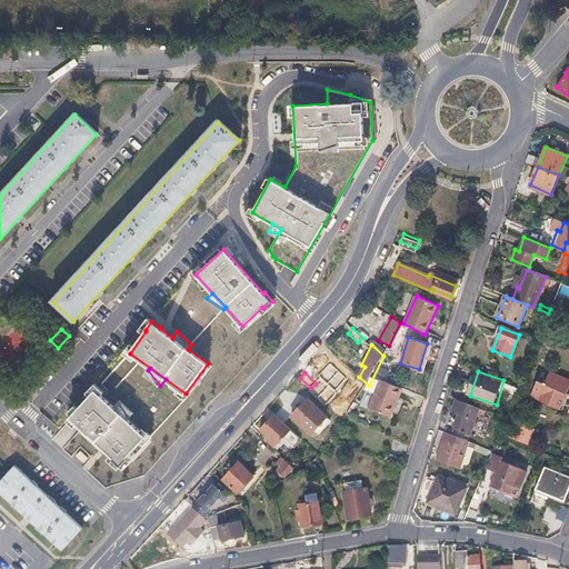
[(528,399),(559,411),(568,387),(568,381),(548,373),(542,386),(535,382),(528,399)]
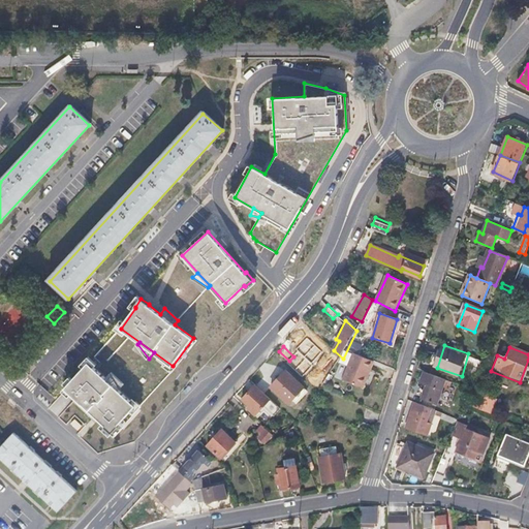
[(375,360),(359,351),(347,377),(364,385),(369,374),(367,373),(370,366),(372,367),(375,360)]
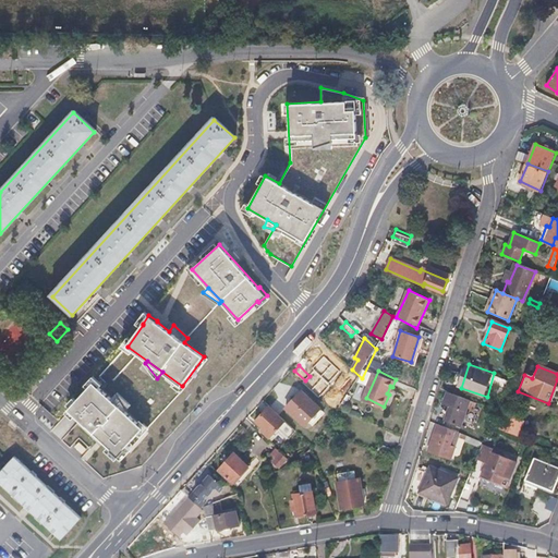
[(112,451),(120,458),(126,450),(126,449),(144,428),(94,384),(70,411),(112,450),(112,451)]
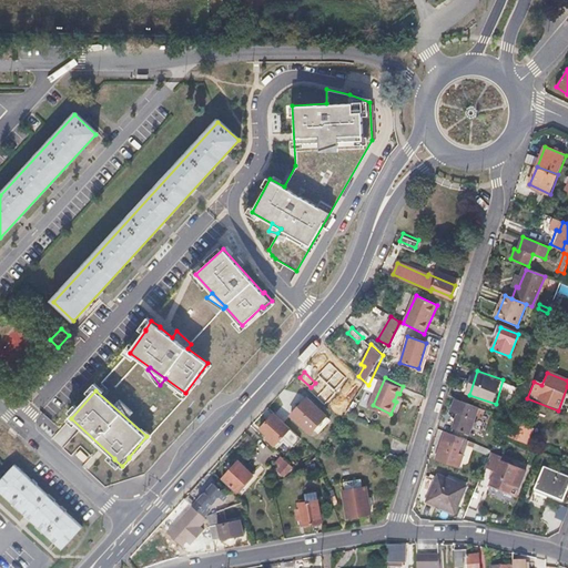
[(314,428),(326,415),(306,397),(291,415),(310,433),(314,428)]
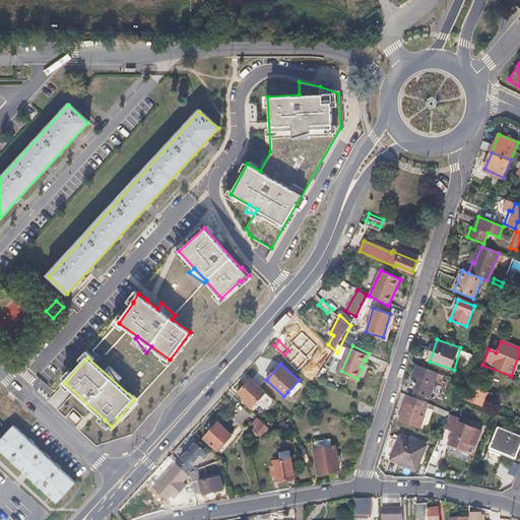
[(439,372),(416,364),(413,375),(421,378),(416,391),(431,396),(439,372)]
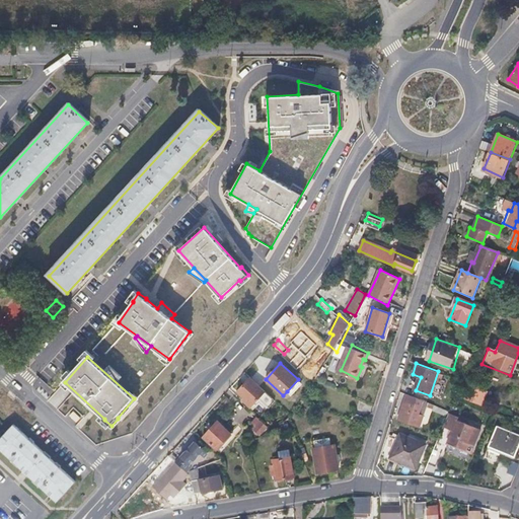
[(109,366),(104,372),(118,383),(119,381),(109,366)]
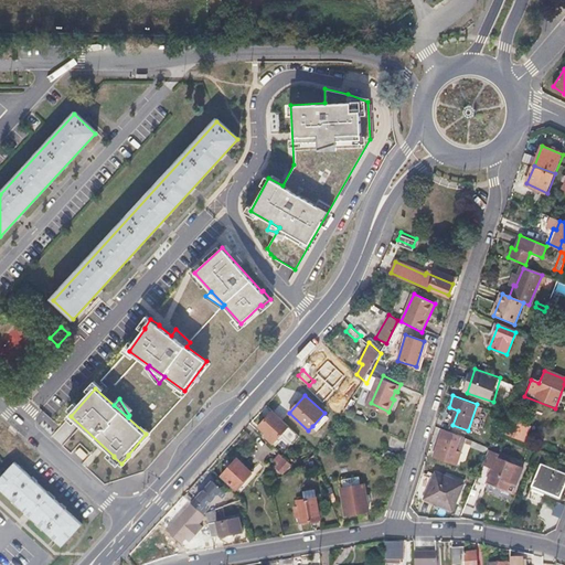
[(510,401),(508,407),(522,414),(524,407),(510,401)]
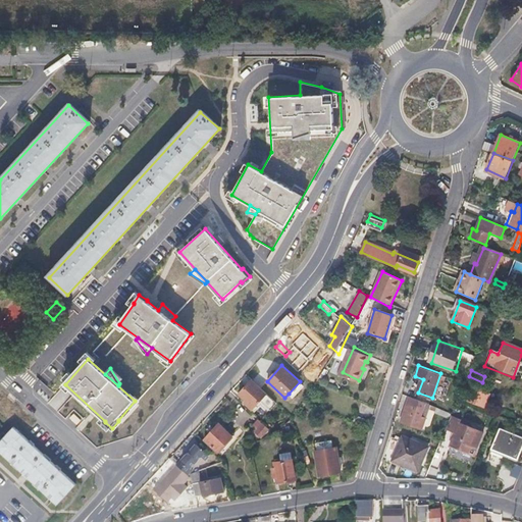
[(303,386),(300,381),(289,394),(293,398),(303,386)]
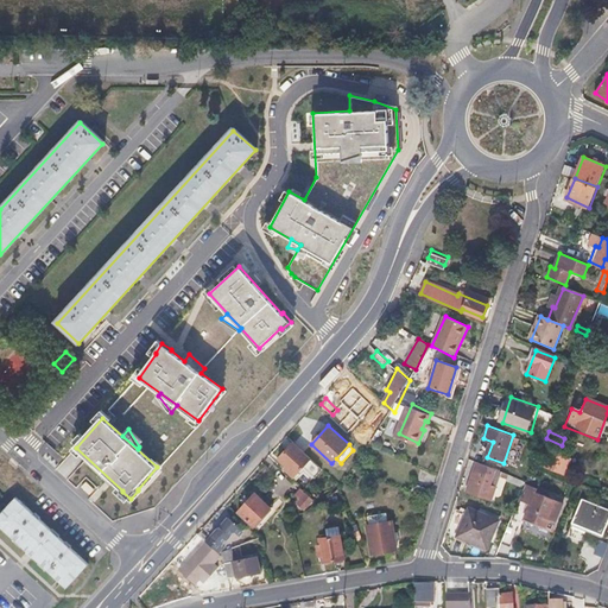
[(279,462),(297,479),(312,461),(296,445),(279,462)]
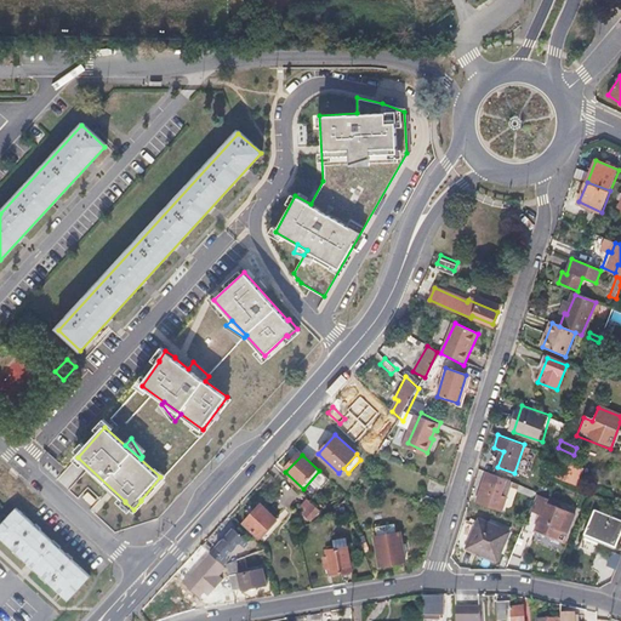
[(558,463),(552,479),(574,489),(577,479),(565,474),(568,468),(558,463)]
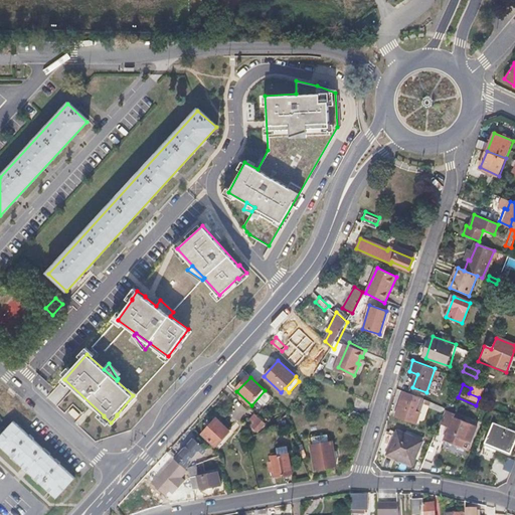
[(430,405),(432,400),(402,390),(397,406),(395,412),(401,414),(421,421),(424,411),(419,410),(421,403),(430,405)]
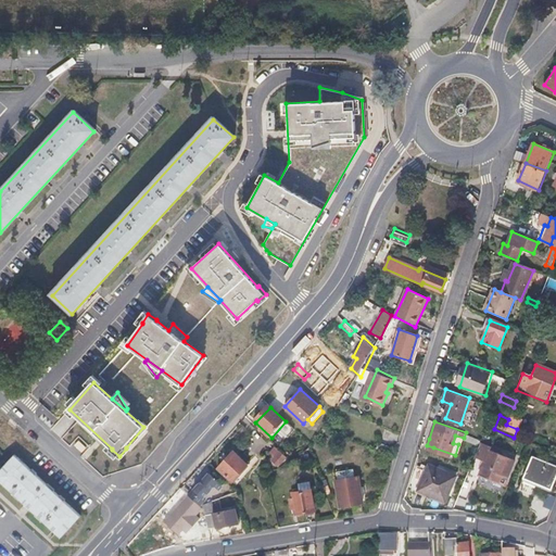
[(79,442),(76,446),(84,453),(87,449),(79,442)]
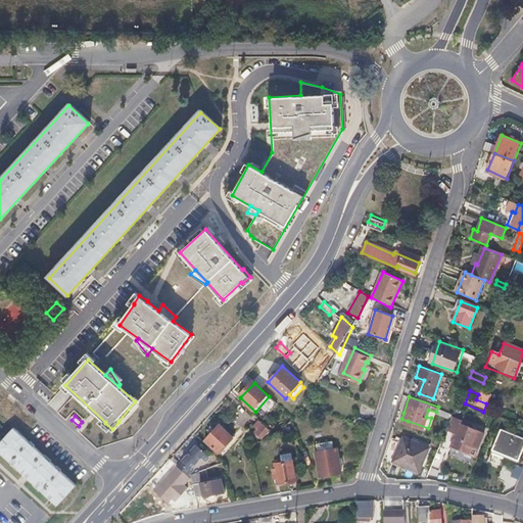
[(449,420),(442,439),(450,442),(447,450),(472,461),(481,438),(457,428),(459,424),(449,420)]
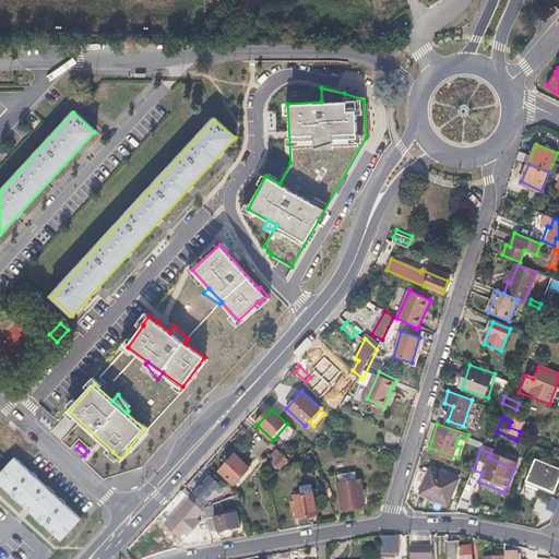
[(219,471),(234,483),(249,467),(236,454),(219,471)]
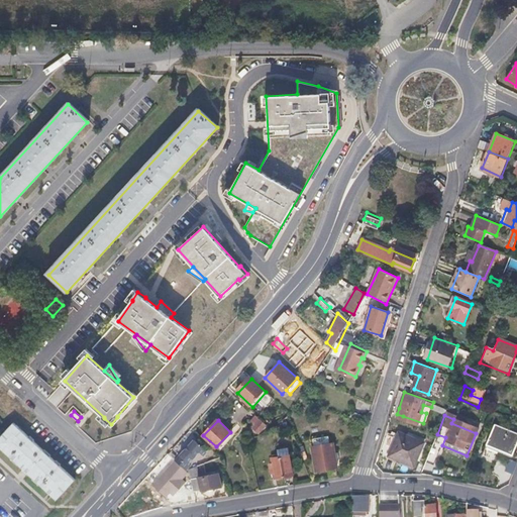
[(254,428),(261,434),(269,426),(263,421),(254,428)]
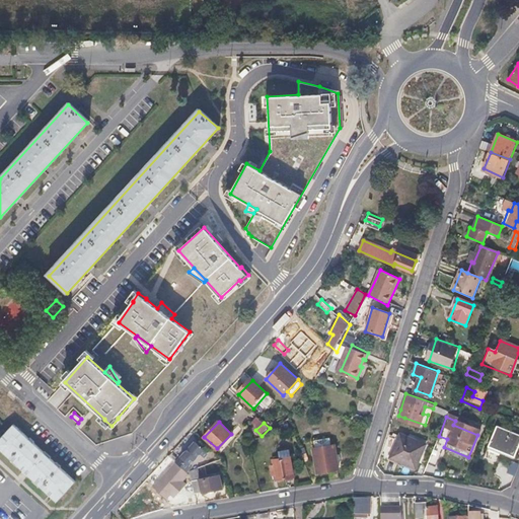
[(0,449),(57,501),(75,482),(14,426),(1,440),(0,438),(0,449)]
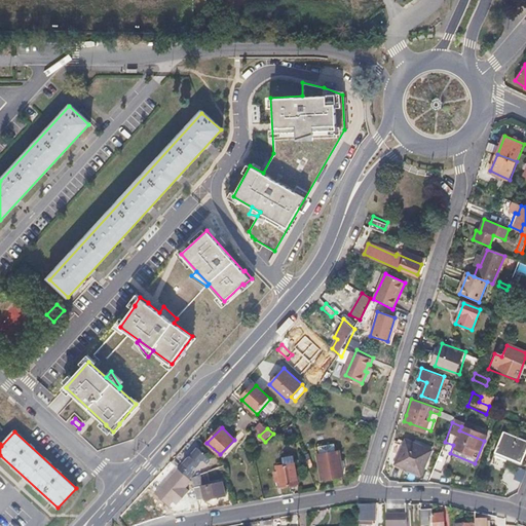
[(401,436),(390,460),(416,472),(426,446),(401,436)]
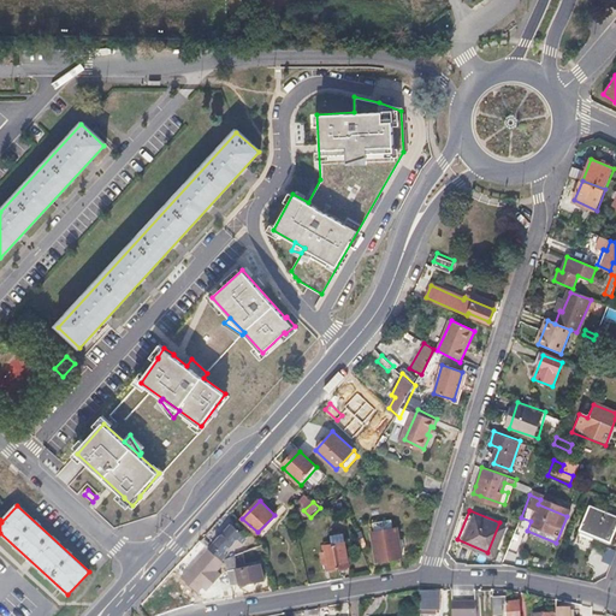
[(587,535),(610,545),(615,531),(615,517),(597,510),(587,535)]
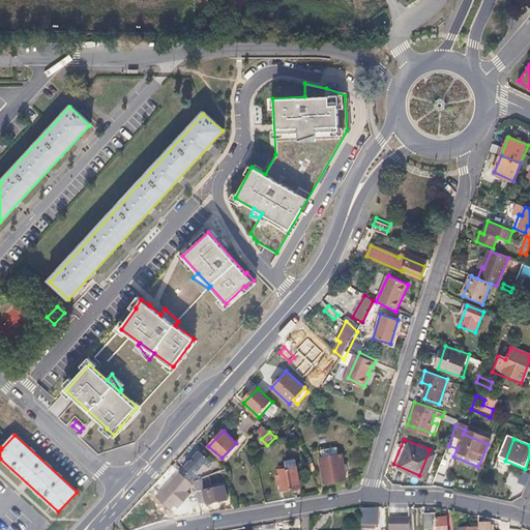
[(321,449),(323,457),(337,454),(336,446),(321,449)]
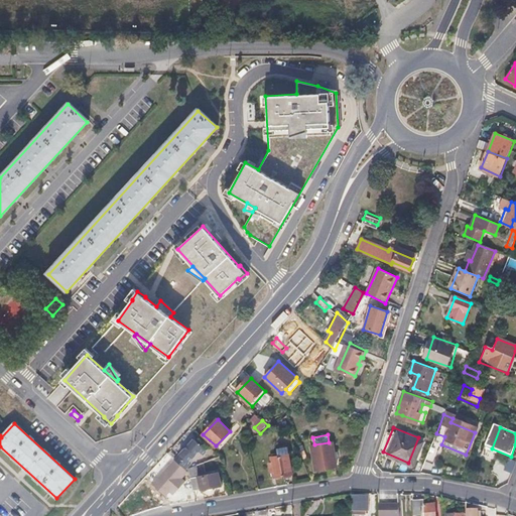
[(311,445),(315,469),(337,465),(333,441),(329,442),(314,444),(311,445)]
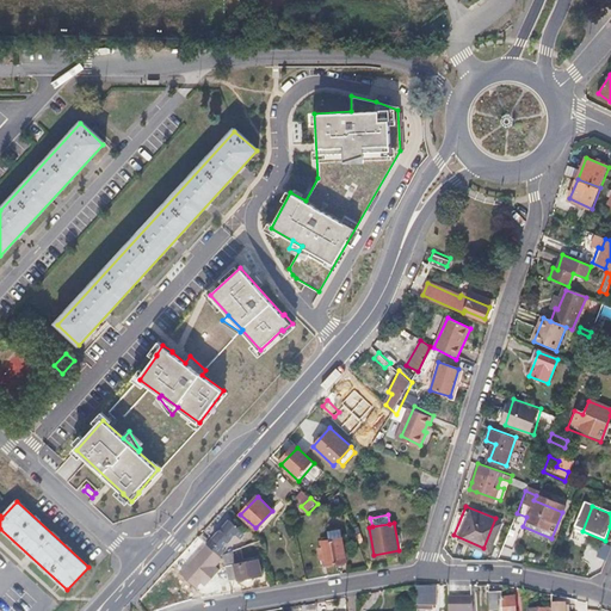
[(228,524),(210,542),(218,550),(235,531),(228,524)]
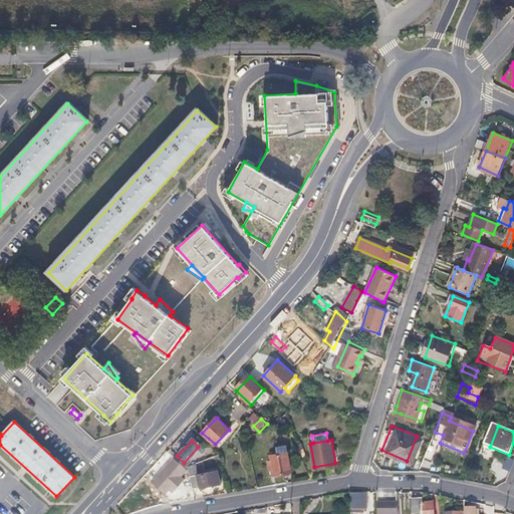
[(429,444),(422,463),(428,465),(436,447),(429,444)]
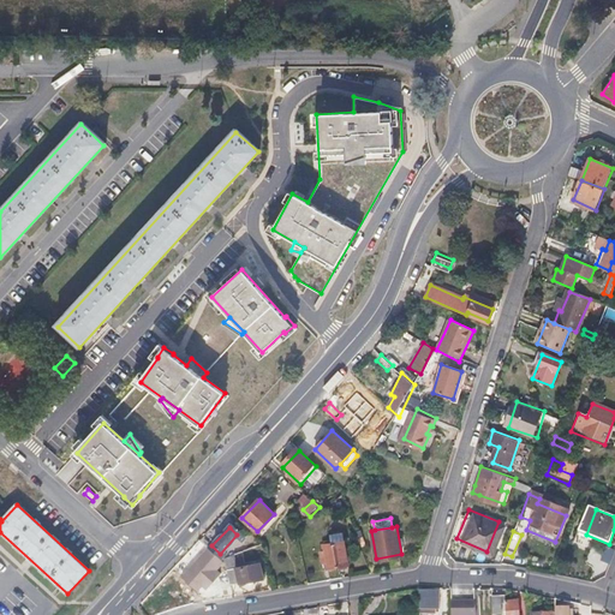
[(323,545),(327,568),(348,563),(345,541),(323,545)]
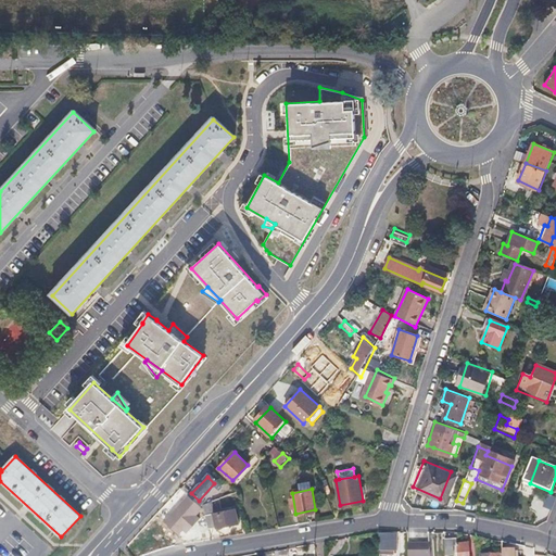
[(199,501),(191,493),(188,497),(199,507),(202,504),(199,501)]
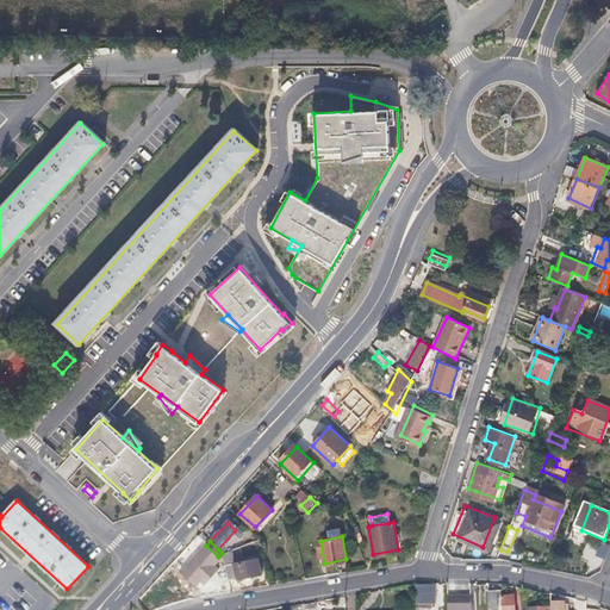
[(205,545),(178,573),(193,587),(199,582),(204,585),(217,571),(212,565),(219,558),(218,556),(206,546),(205,545)]
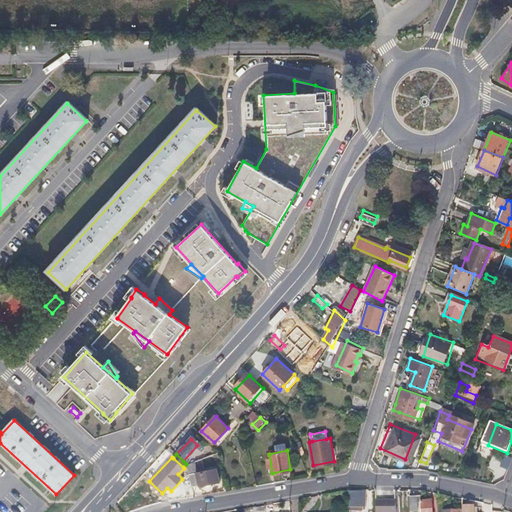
[(188,475),(191,487),(217,481),(214,469),(188,475)]
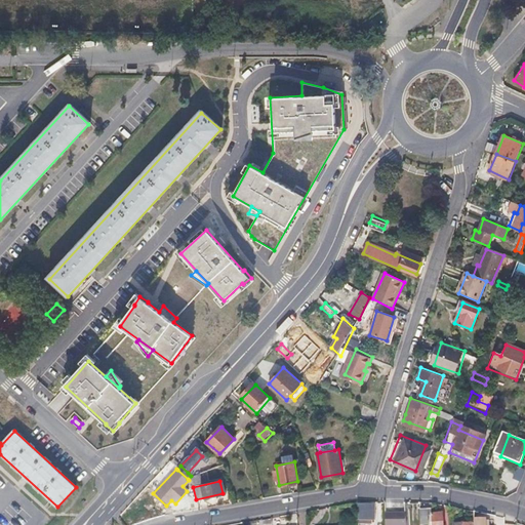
[(403,511),(384,512),(384,524),(397,524),(403,524),(403,511)]
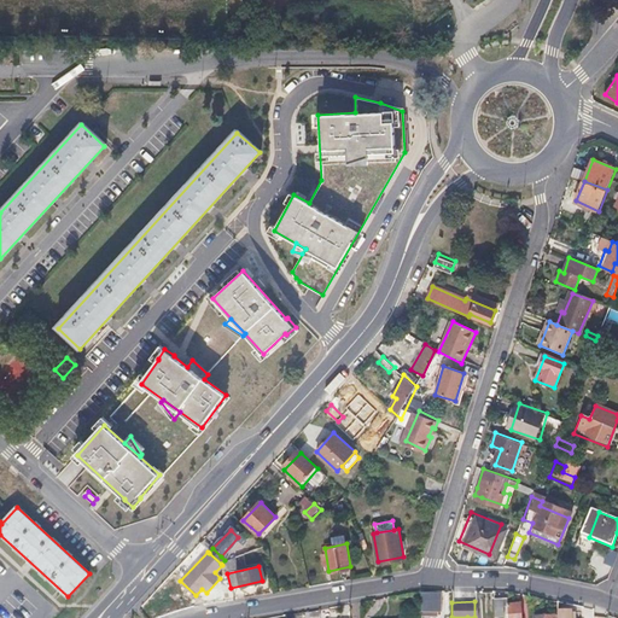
[(507,617),(520,617),(520,602),(507,602),(507,617)]
